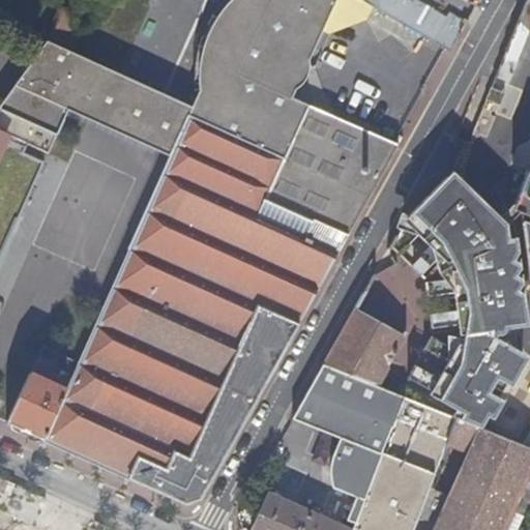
[(0,247),(20,217),(43,165),(22,154),(26,146),(47,156),(66,114),(170,159),(129,251),(78,363),(71,377),(65,390),(42,440),(184,503),(201,499),(347,235),(266,200),(308,104),(293,96),(296,88),(303,83),(307,77),(310,61),(310,59),(320,34),(334,0),(363,0),(230,0),(225,5),(212,24),(200,68),(201,89),(194,108),(68,52),(49,41),(5,102),(0,99),(0,134),(24,145),(0,197),(0,247)]
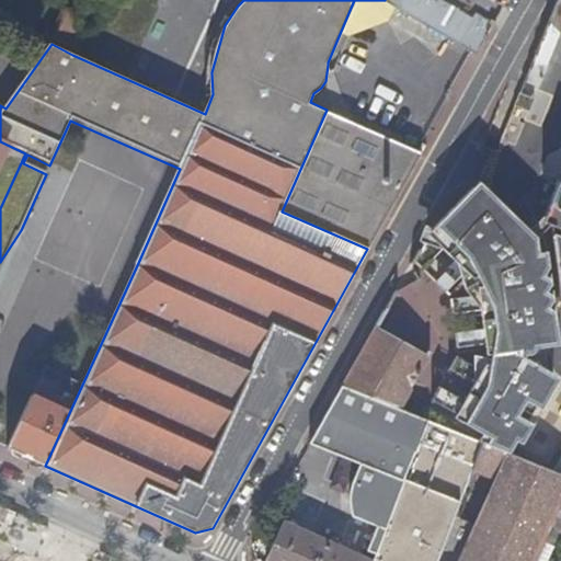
[(397,7),(385,0),(354,0),(339,36),(346,39),(387,25),(397,7)]
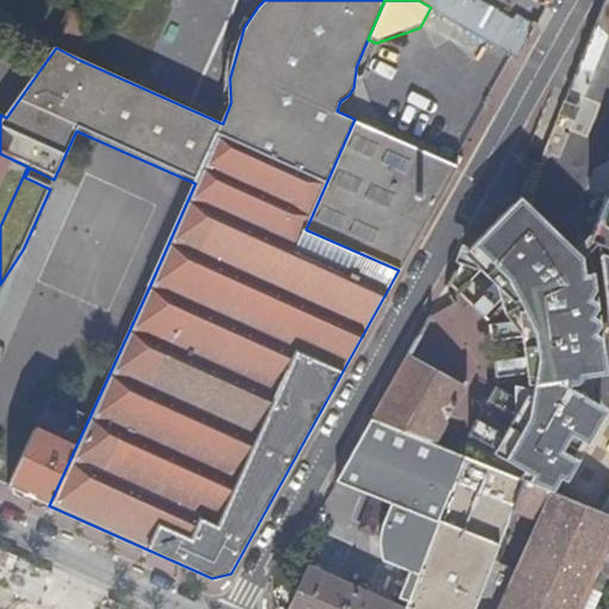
[(67,12),(51,46),(56,48),(79,60),(95,25),(67,12)]
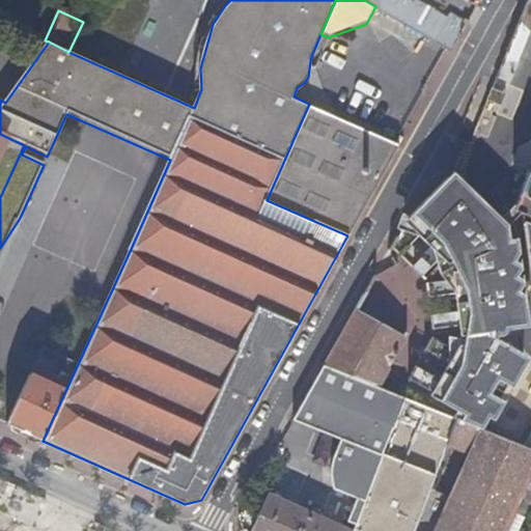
[(452,49),(462,33),(439,20),(429,36),(452,49)]
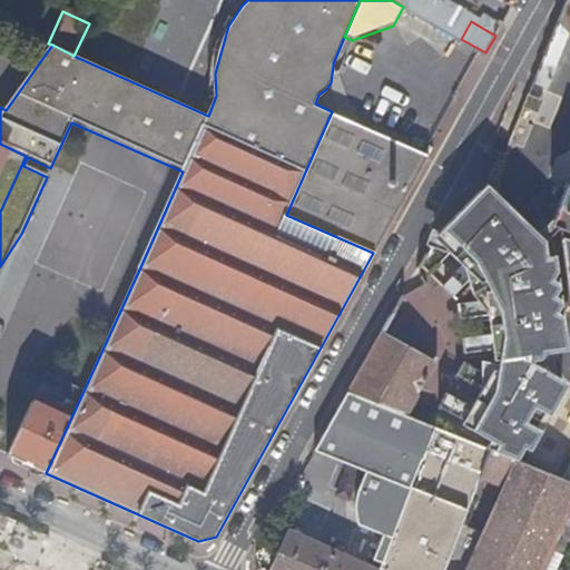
[(428,155),(332,111),(286,215),(373,253),(428,155)]
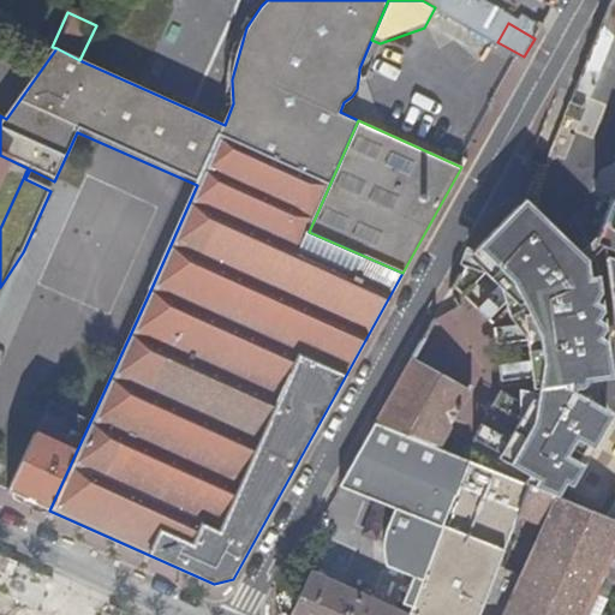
[(0,228),(28,168),(0,155),(0,228)]
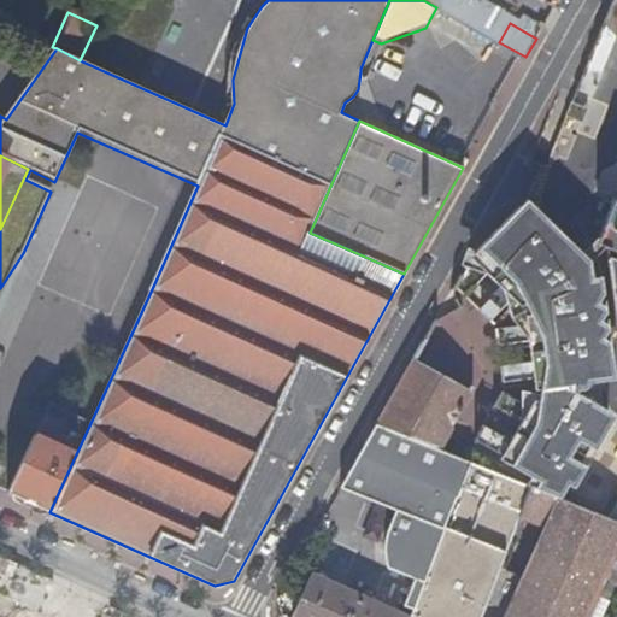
[(616,258),(616,257),(616,205),(609,201),(594,238),(600,252),(616,258)]
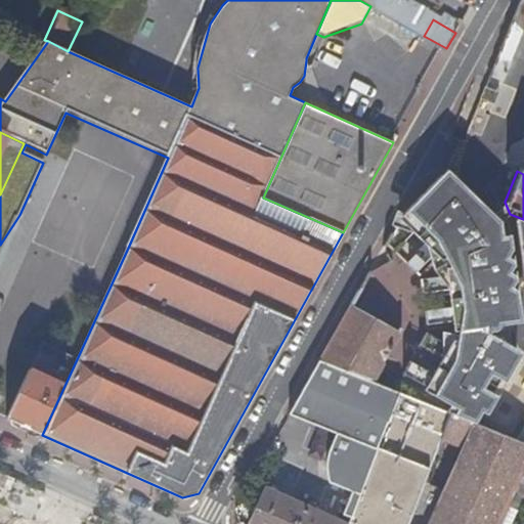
[(450,403),(446,411),(449,412),(474,422),(516,349),(506,344),(509,339),(508,336),(507,324),(513,323),(512,319),(503,258),(500,244),(477,247),(476,231),(484,222),(438,178),(396,222),(443,266),(453,339),(425,388),(450,403)]
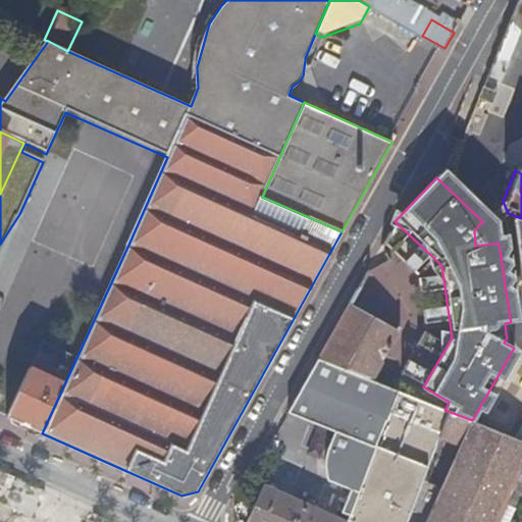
[(349,302),(317,359),(370,380),(399,330),(349,302)]
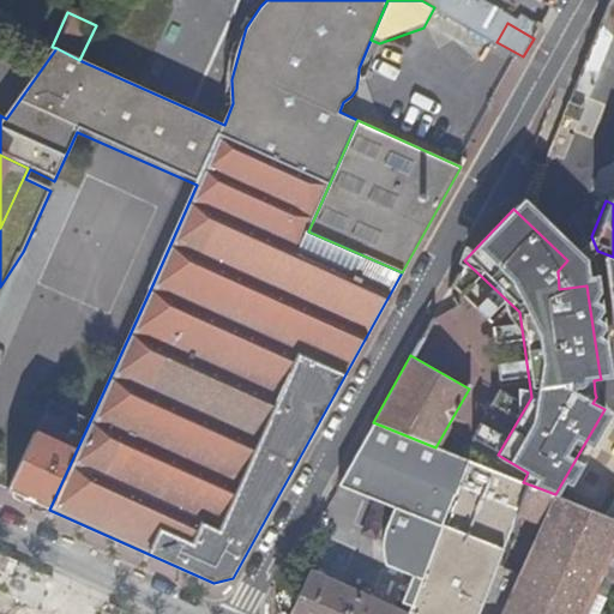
[(83,437),(90,421),(72,413),(65,427),(83,437)]
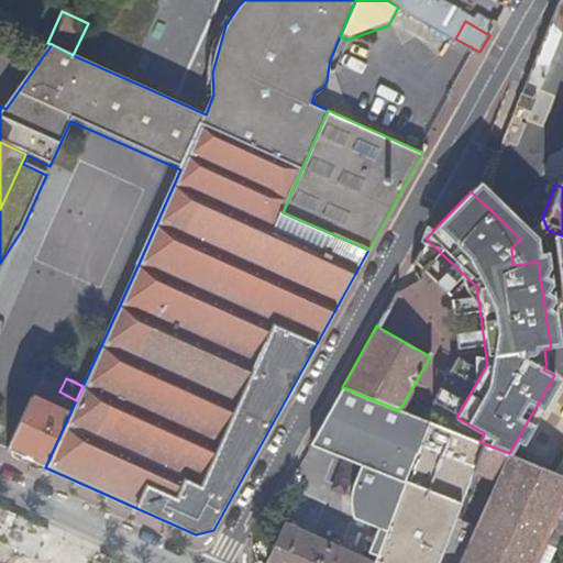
[(375,556),(427,420),(399,410),(342,387),(310,444),(357,472),(348,490),(346,492),(345,495),(345,499),(345,504),(345,507),(346,511),(349,516),(351,519),(376,529),(367,553),(375,556)]
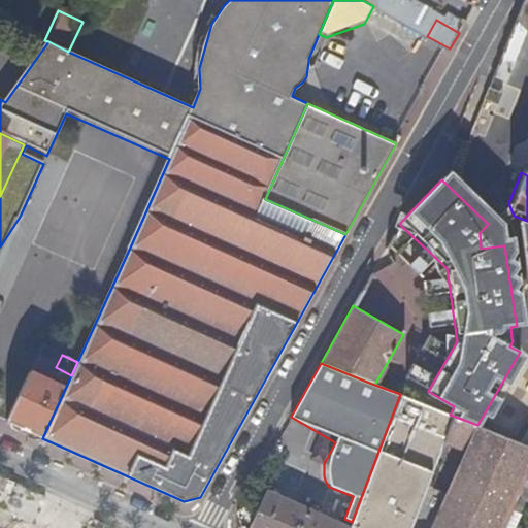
[(7,422),(42,438),(65,389),(52,383),(47,390),(42,387),(44,380),(30,373),(7,422)]
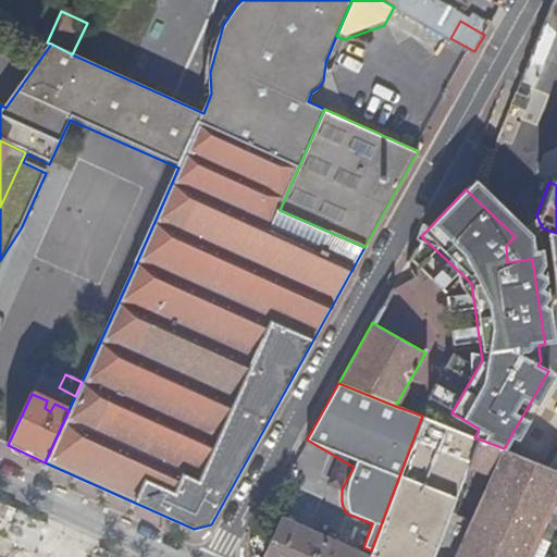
[(422,416),(371,551),(369,556),(432,556),(449,514),(450,511),(469,462),(471,455),(478,438),(474,437),(422,416)]
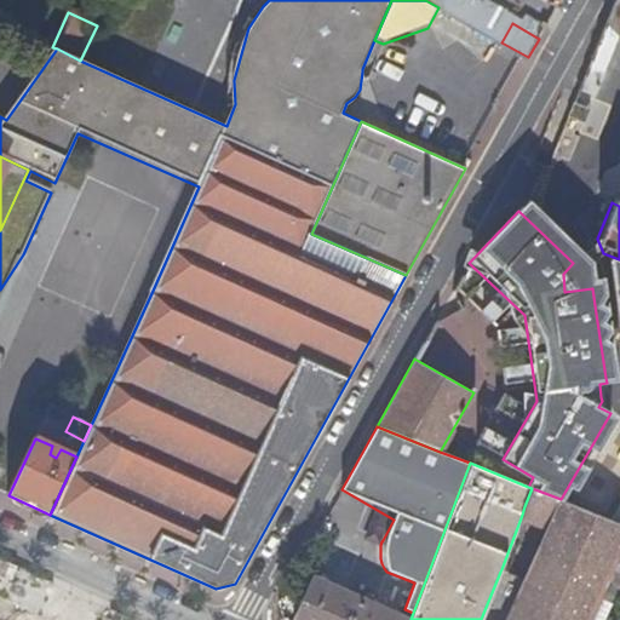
[(561,499),(532,488),(524,506),(522,515),(549,526),(524,578),(506,619),(589,619),(609,577),(619,581),(619,522),(610,520),(561,499)]
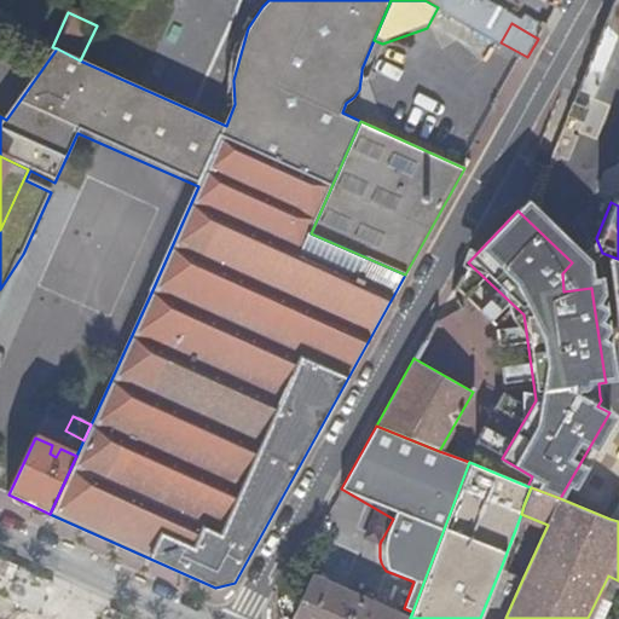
[(505,618),(524,577),(501,568),(499,571),(480,618),(505,618)]
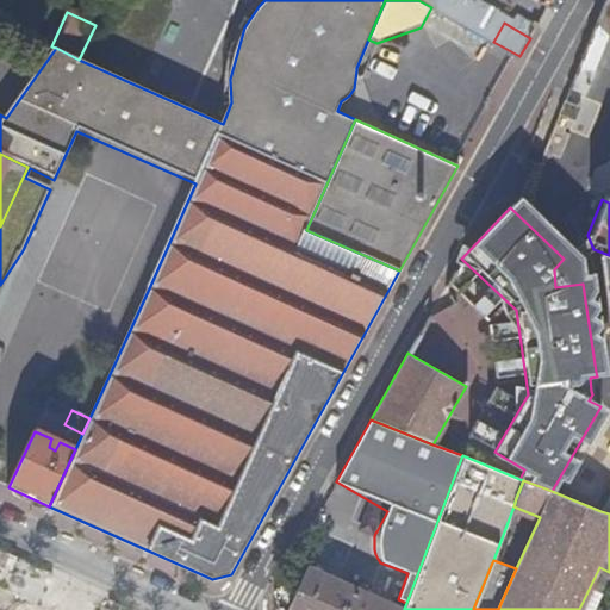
[(609,580),(609,572),(599,567),(579,609),(592,609),(608,579),(609,580)]
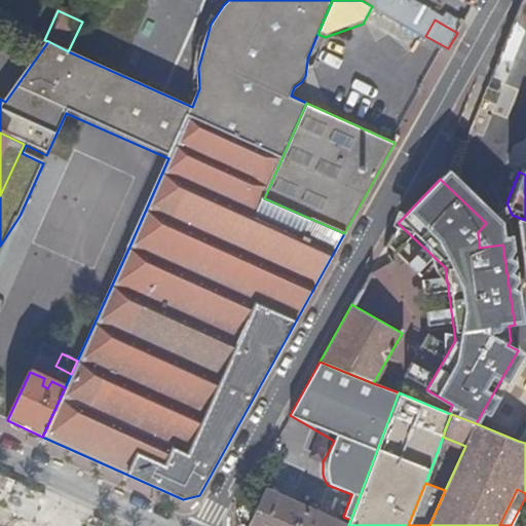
[(342,525),(265,490),(247,525),(342,525)]
